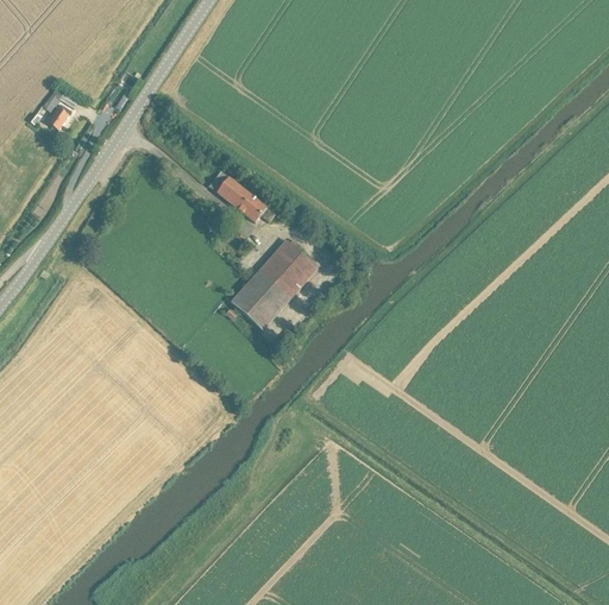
[(77,101),(67,94),(55,87),(42,106),(51,112),(60,99),(73,107),(77,101)]
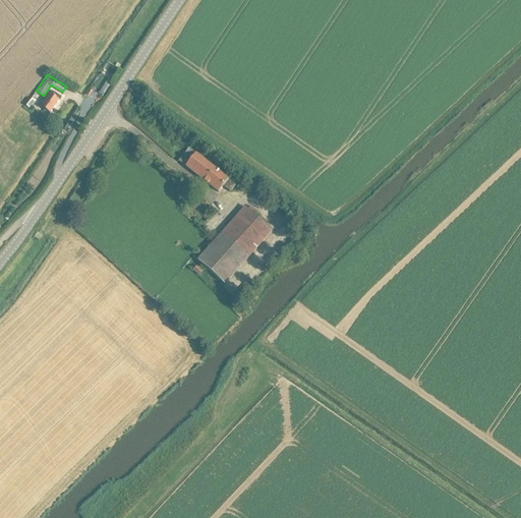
[(107,79),(99,91),(103,94),(110,81),(107,79)]
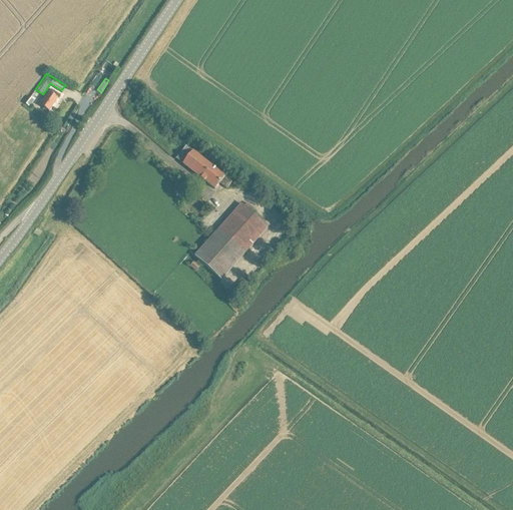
[(49,109),(58,96),(48,90),(39,102),(49,109)]
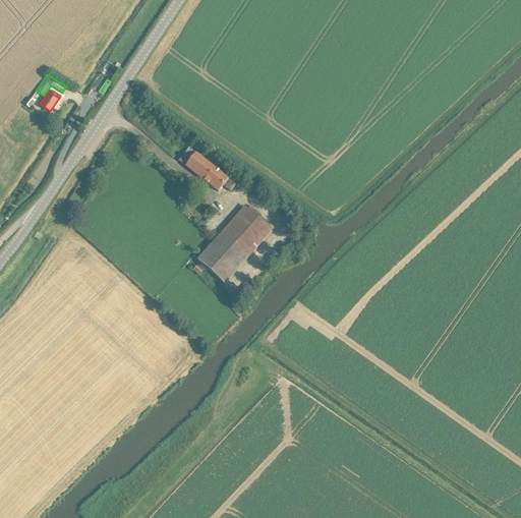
[(30,106),(35,100),(32,97),(26,103),(30,106)]
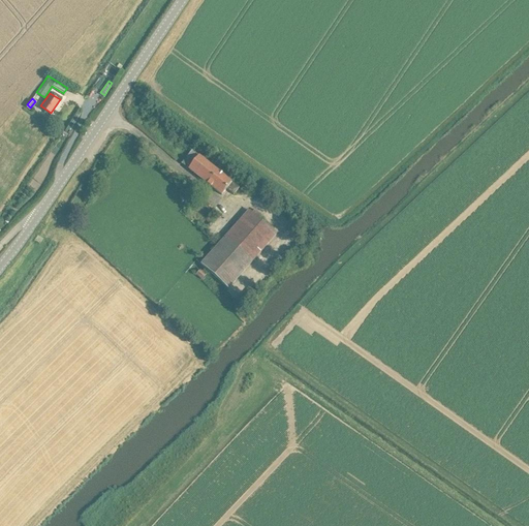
[(232,192),(239,185),(191,148),(181,161),(221,192),(226,187),(232,192)]
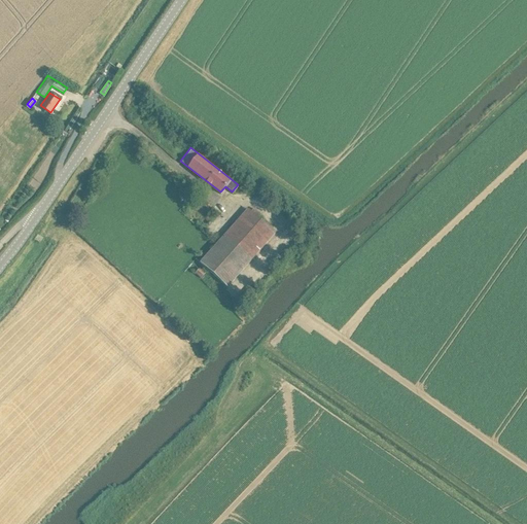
[(246,191),(250,185),(244,180),(240,186),(246,191)]
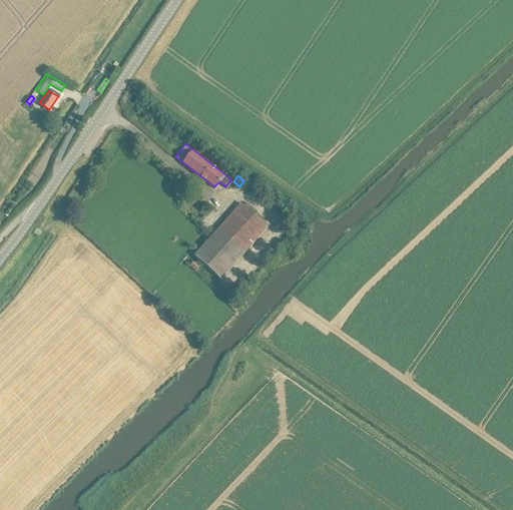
[(253,206),(246,200),(243,204),(240,201),(194,253),(220,278),(268,224),(250,209),(253,206)]
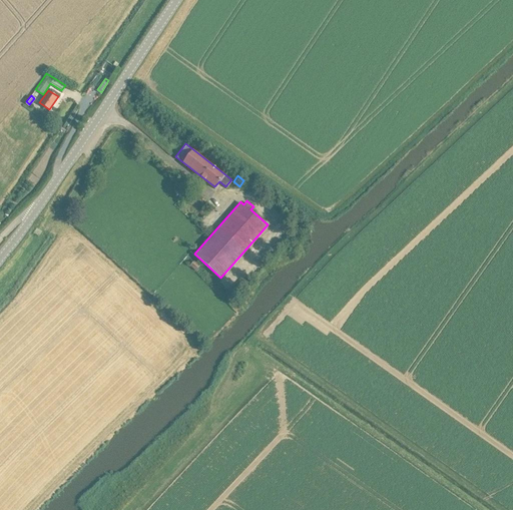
[(211,208),(216,212),(222,204),(218,200),(211,208)]
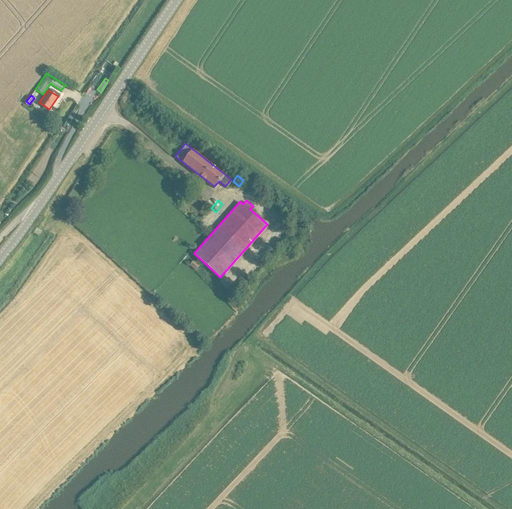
[(196,269),(200,264),(193,259),(190,264),(196,269)]
